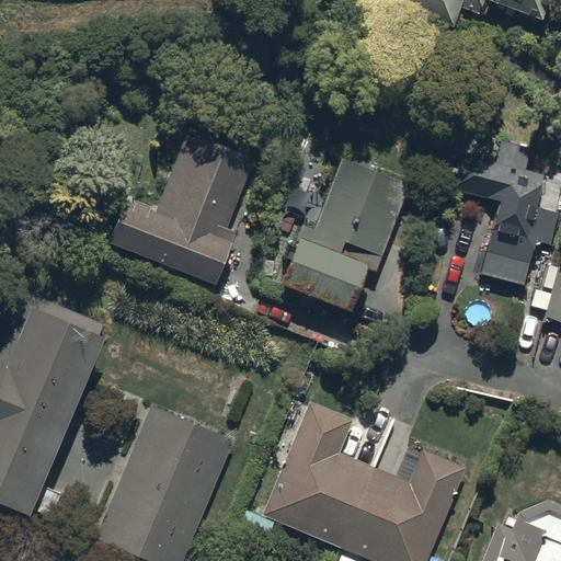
[(387,0),(385,6),(450,30),(458,8),(481,16),(487,1),(539,21),(546,0),(387,0)]
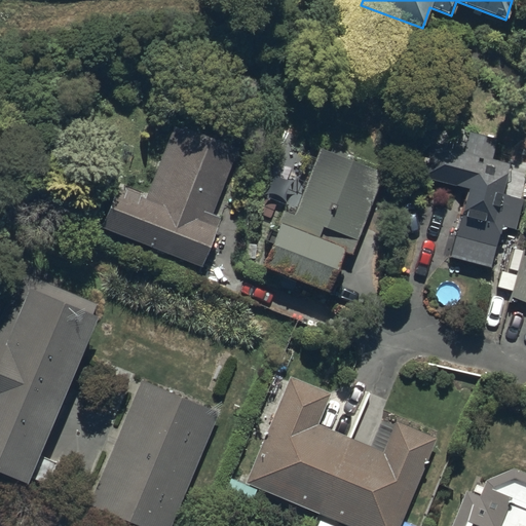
[(100,225),(200,264),(220,215),(212,212),(237,145),(174,120),(145,195),(116,184),(100,225)]
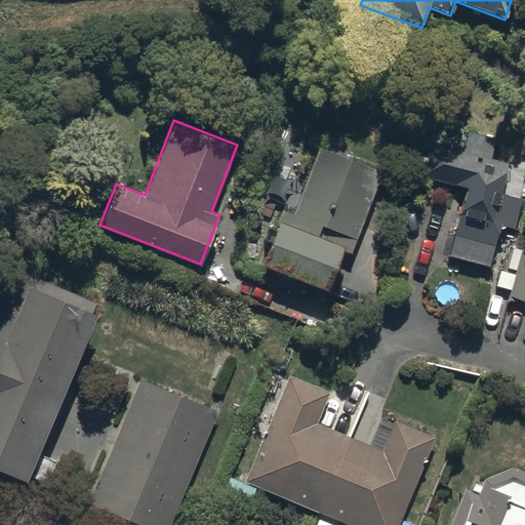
[(448,255),(489,266),(500,225),(514,228),(522,198),(500,192),(508,161),(490,157),(495,137),(457,127),(452,147),(429,140),(419,175),(466,188),(448,255)]
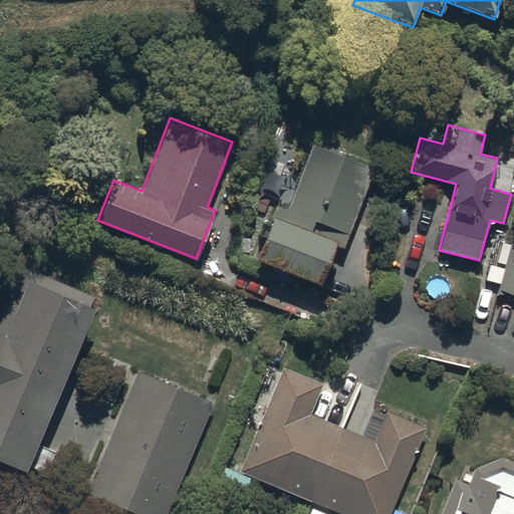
[(255,257),(318,282),(333,243),(343,247),(374,167),(311,142),(286,207),(276,203),(255,257)]
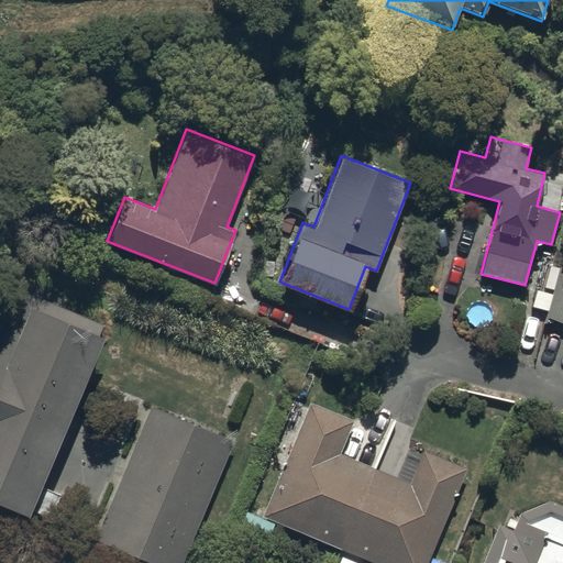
[(548,317),(562,322),(562,273),(559,272),(548,317)]
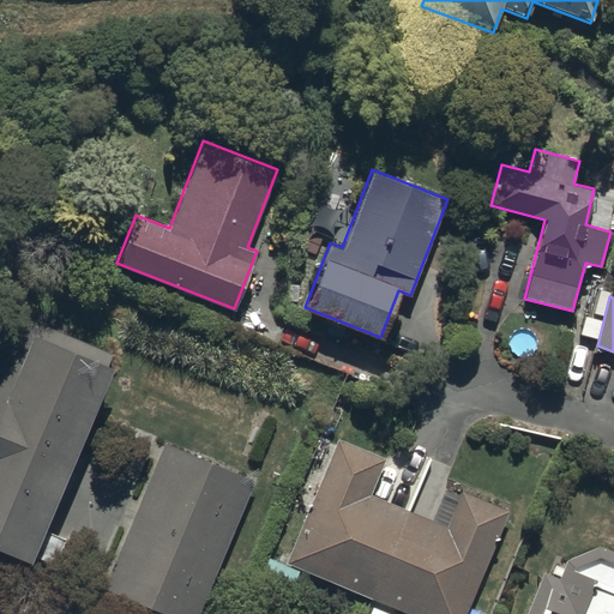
[(112,349),(22,311),(0,362),(0,547),(24,558),(112,349)]
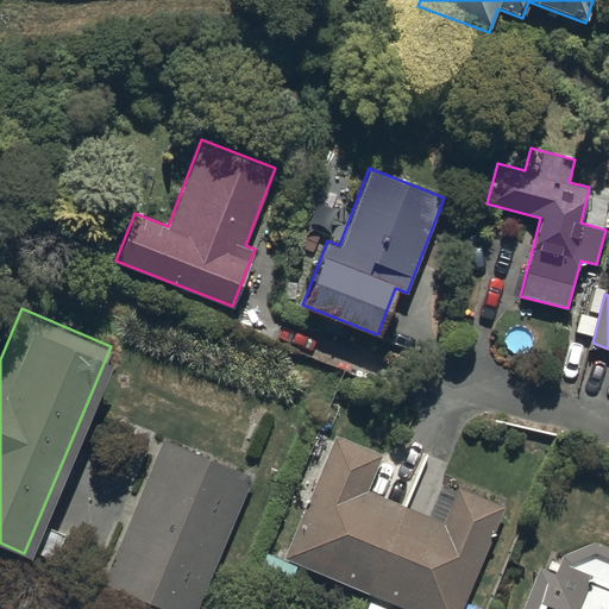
[(383,454),(336,434),(283,558),(405,608),(462,608),(507,506),(458,485),(444,521),(368,490),(383,454)]
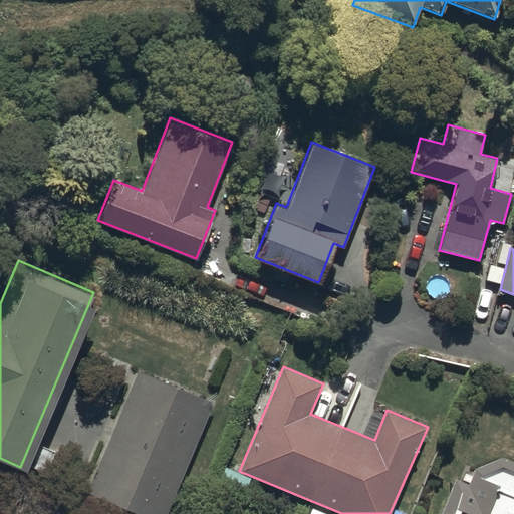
[(163,513),(213,401),(136,367),(82,490),(137,513),(163,513)]
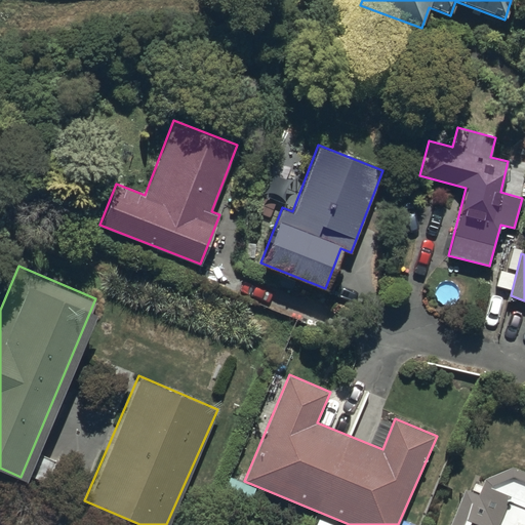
[(524,524),(524,471),(512,466),(484,478),(478,494),(465,489),(449,524),(524,524)]
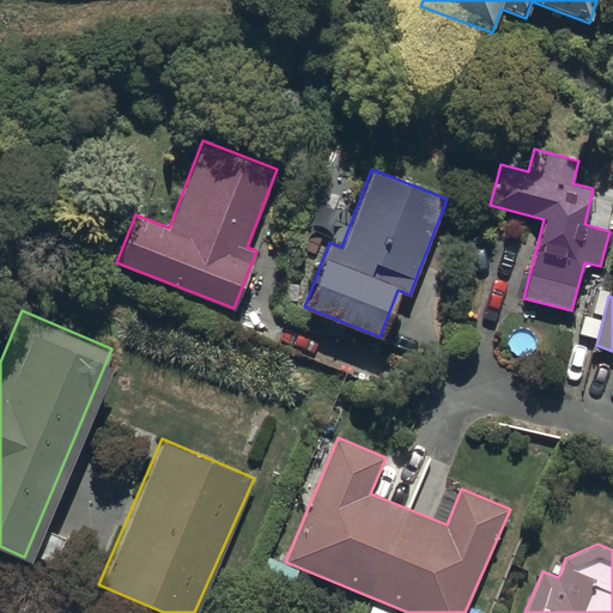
All buildings are outlined.
